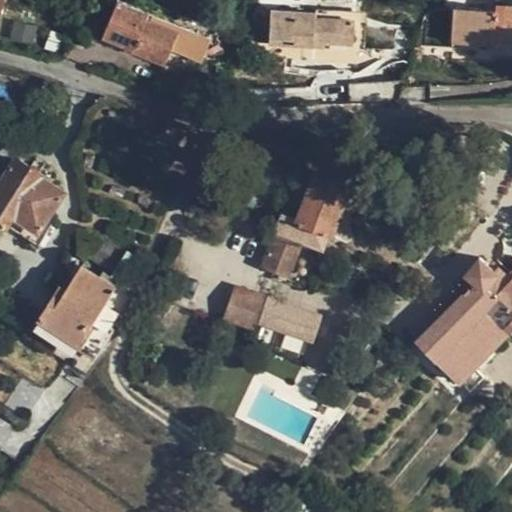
[(176,23),(118,0),(117,0),(103,35),(134,47),(133,51),(165,64),(173,45),(202,57),(205,51),(214,54),(220,40),(217,39),(221,30),(180,14),(176,23)]
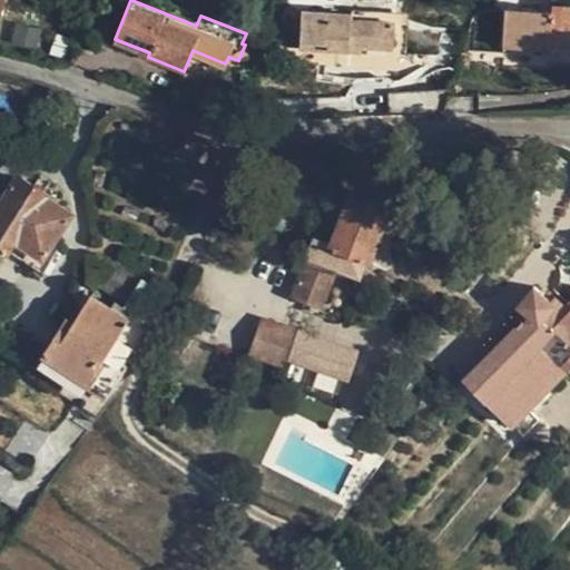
[(505,47),(551,49),(551,43),(562,45),(569,43),(569,3),(553,3),(552,10),(507,8),(505,47)]
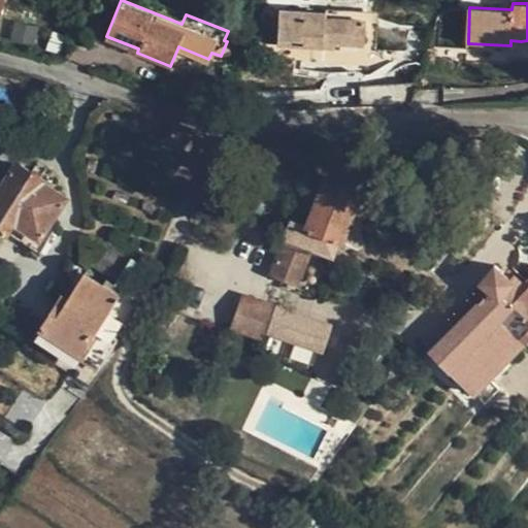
[(326,8),(326,11),(326,17),(366,19),(366,44),(377,44),(377,10),(326,8)]
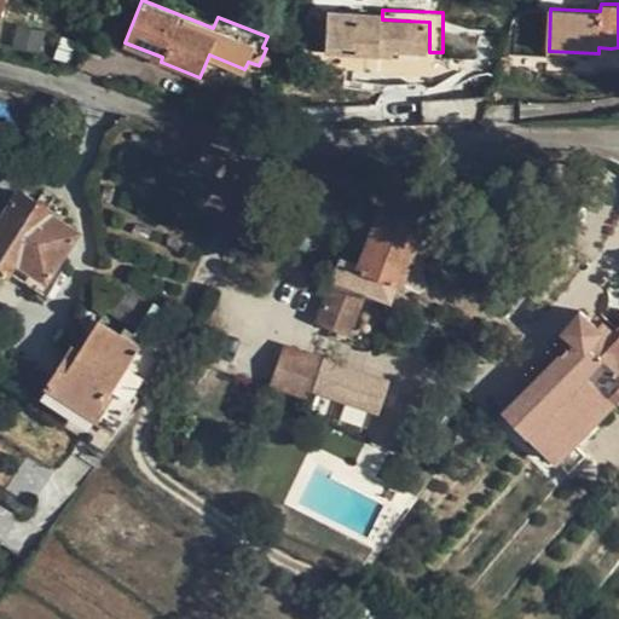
[(382,19),(382,13),(329,12),(325,55),(381,57),(381,51),(393,51),(429,52),(429,22),(382,19)]
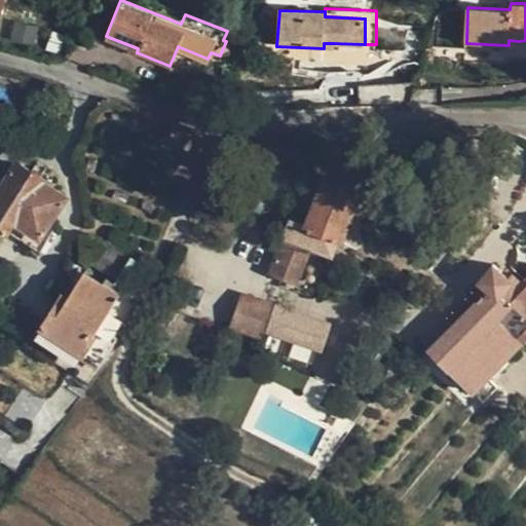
[(518,53),(519,41),(509,40),(509,45),(509,53),(518,53)]
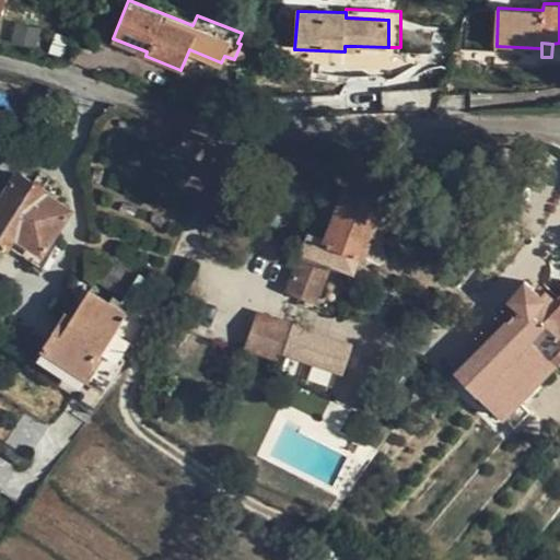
[(384,93),(384,112),(438,109),(443,89),(384,93)]
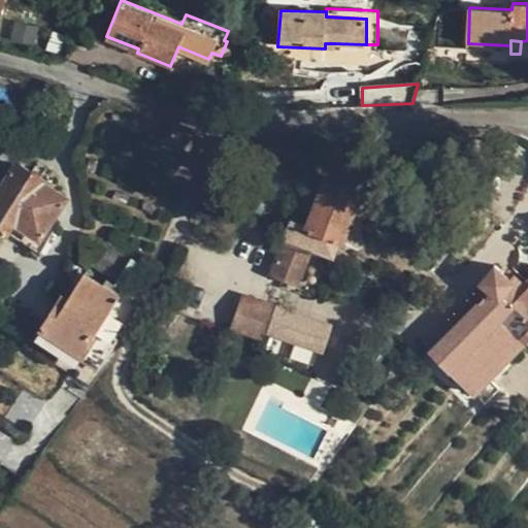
[(0,243),(7,233),(10,235),(17,226),(41,241),(48,230),(67,199),(44,184),(45,180),(18,163),(0,189),(0,243)]
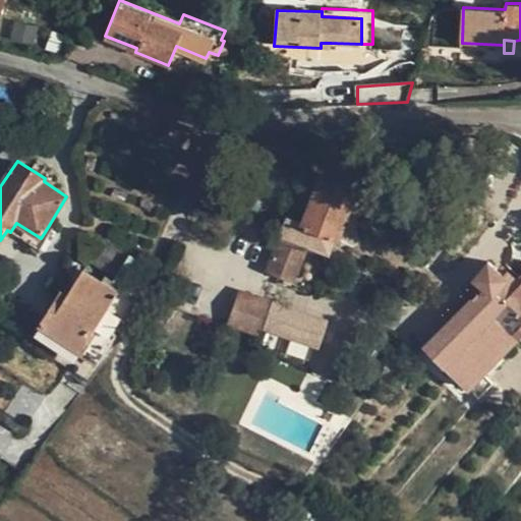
[(290,222),(270,274),(283,280),(297,244),(336,259),(362,192),(326,178),(305,228),(290,222)]
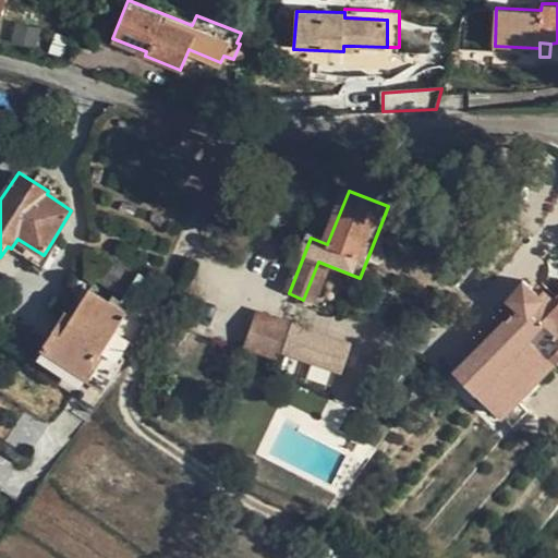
[(44,255),(17,239),(11,249),(43,269),(57,246),(51,243),(44,255)]
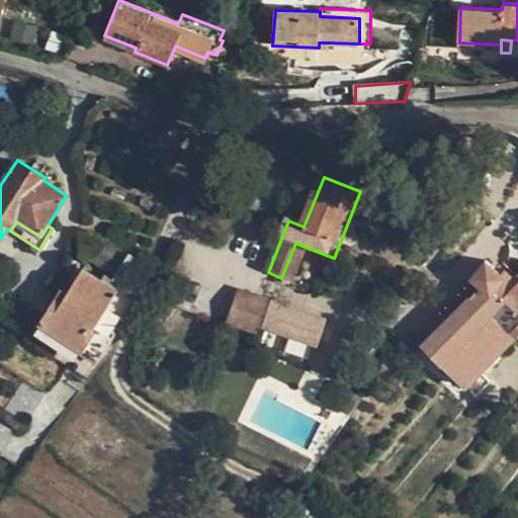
[(92,255),(118,272),(115,276),(130,285),(144,264),(103,238),(92,243),(92,255)]
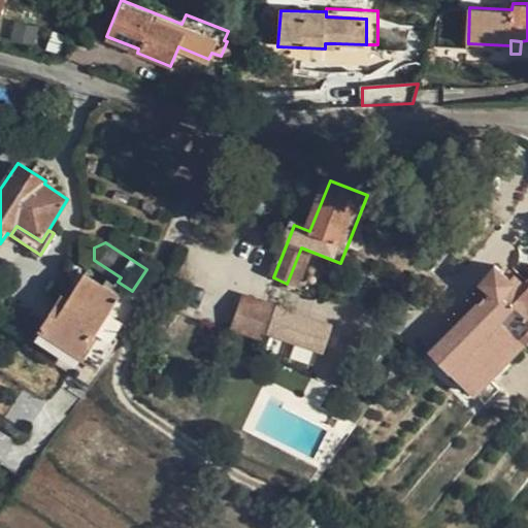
[(453,329),(431,351),(477,395),(527,343),(527,285),(526,287),(518,279),(513,285),(498,269),(483,285),(493,295),(456,332),(453,329)]
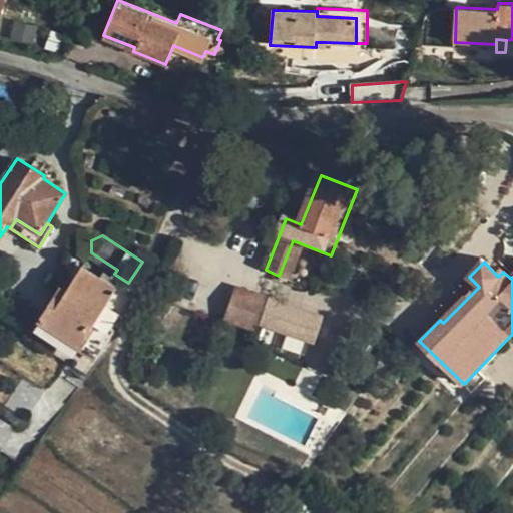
[(51,301),(39,320),(82,348),(97,359),(115,331),(113,329),(135,294),(120,284),(117,288),(82,265),(66,291),(57,304),(51,301)]
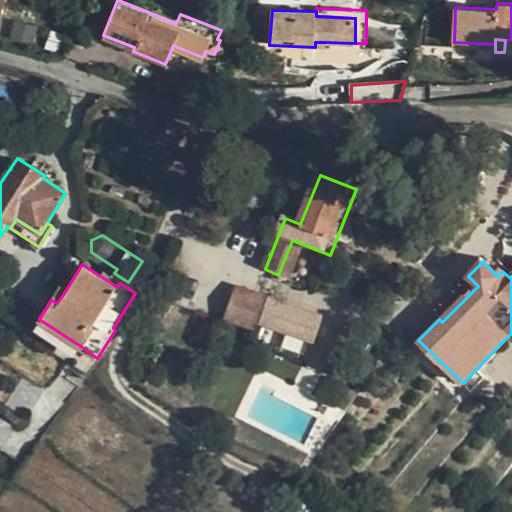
[(60,286),(51,300),(57,303),(66,290),(60,286)]
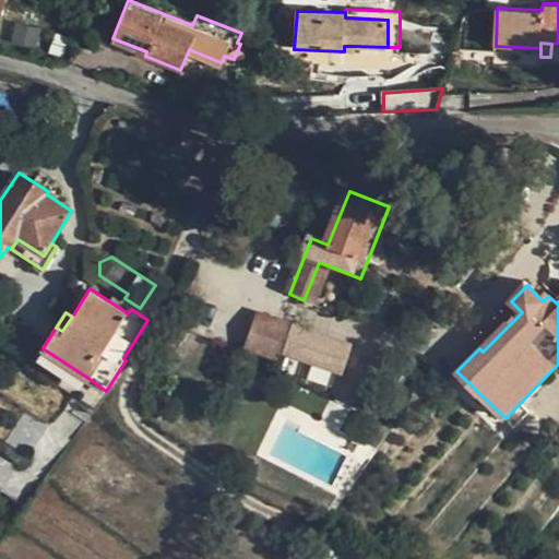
[(263,318),(250,351),(296,368),(301,354),(335,367),(345,343),(293,323),(290,328),(263,318)]
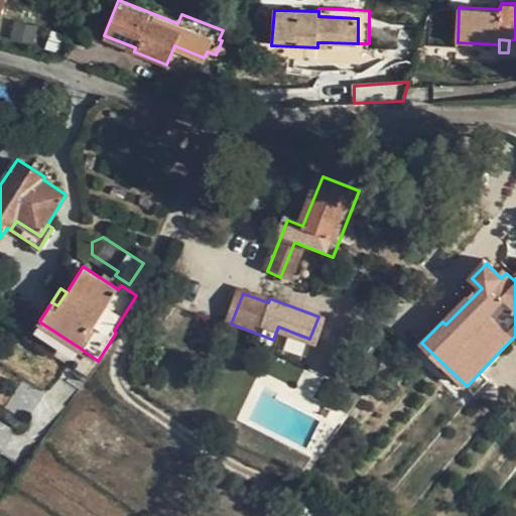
[(83,350),(39,321),(34,329),(78,358),(83,350)]
